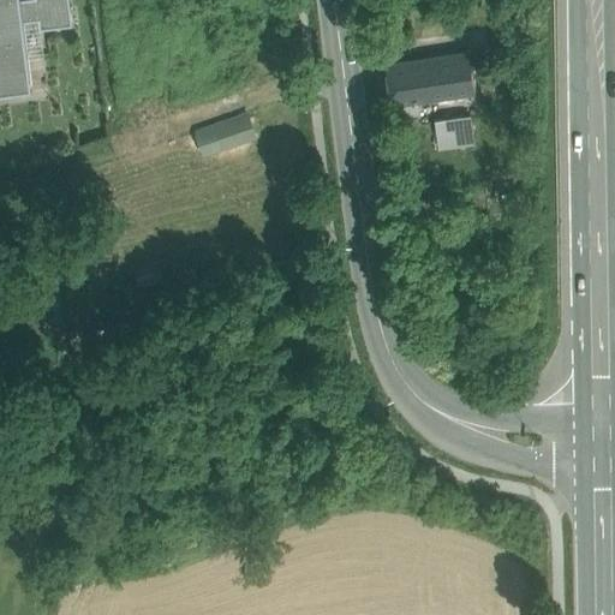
[(0,0),(0,90),(33,87),(24,21),(39,18),(35,0),(0,0)]
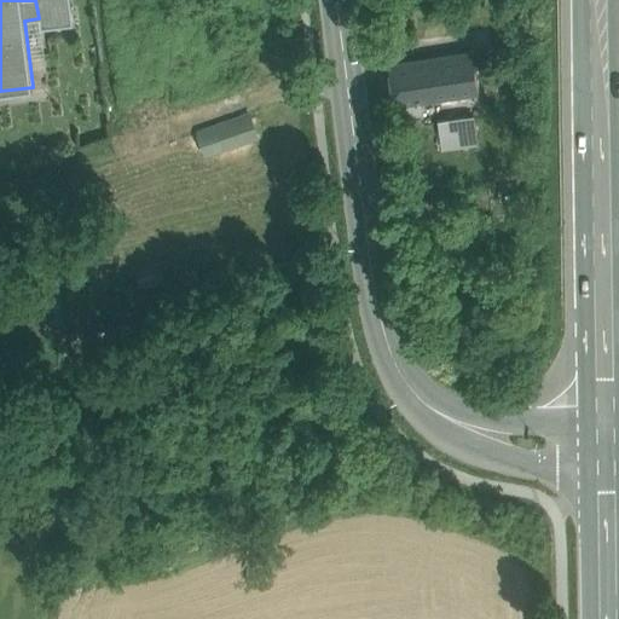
[(35,0),(39,18),(40,28),(74,24),(70,0),(35,0)]
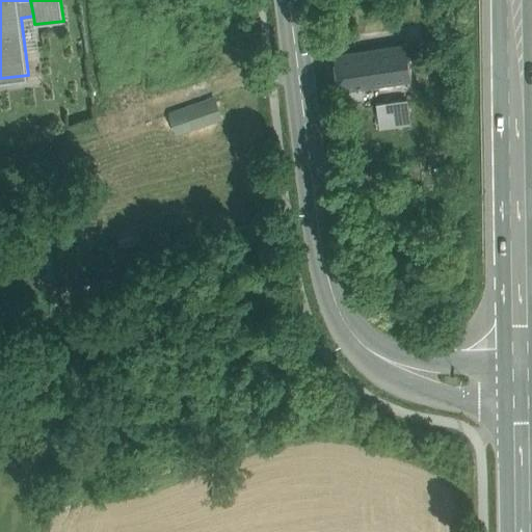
[(406,46),(334,55),(339,91),(344,90),(345,103),(364,100),(362,88),(411,81),(406,46)]
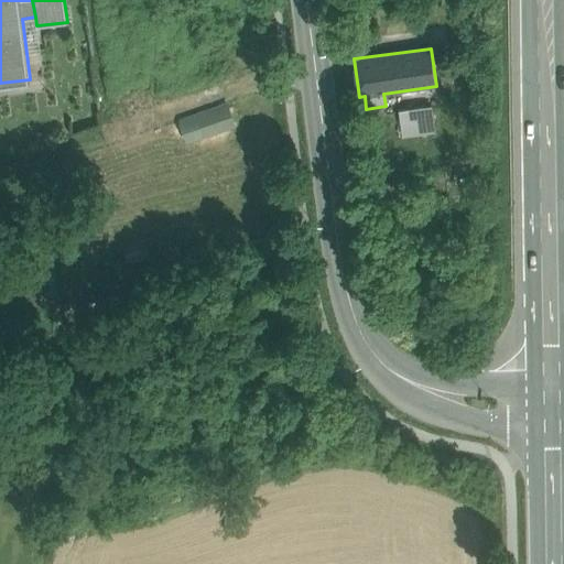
[(228,102),(176,114),(181,138),(232,127),(228,102)]
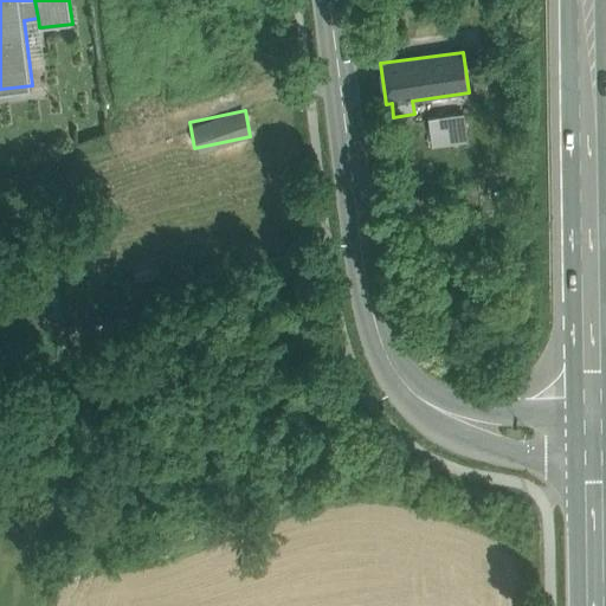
[(463,115),(429,118),(431,147),(466,143),(463,115)]
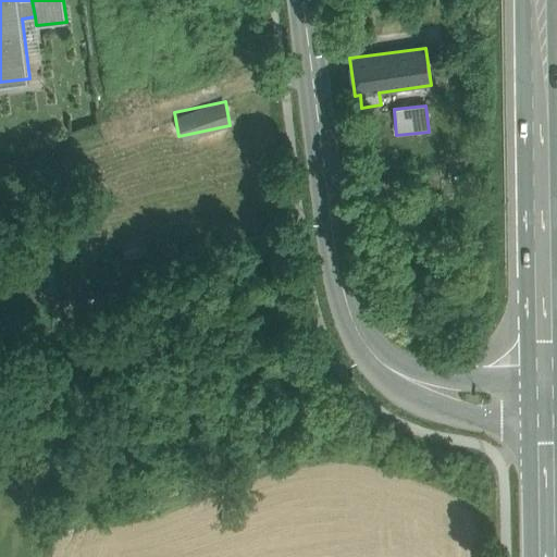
All buildings are outlined.
